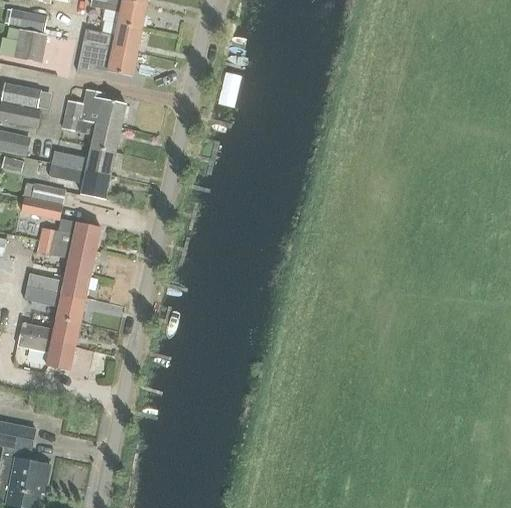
[(90,0),(90,4),(120,10),(117,24),(140,29),(145,4),(125,0),(90,0)]
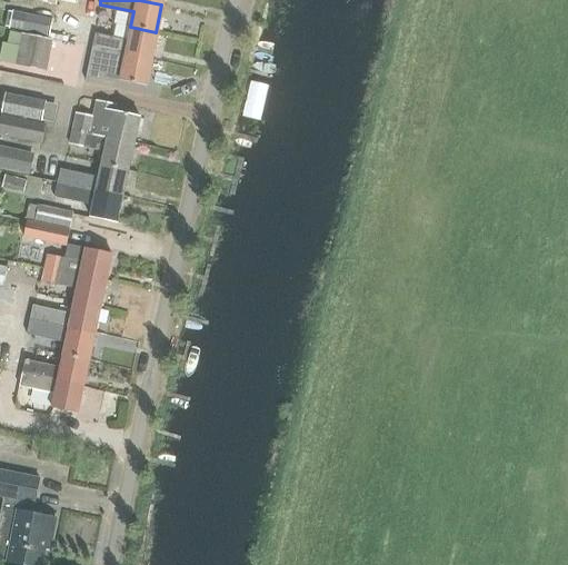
[(48,33),(51,16),(25,10),(21,28),(48,33)]
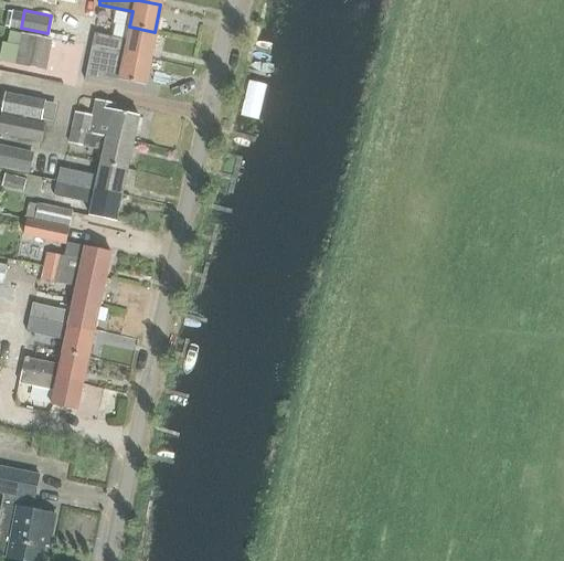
[(91,43),(150,55),(155,32),(129,27),(127,36),(93,30),(91,43)]
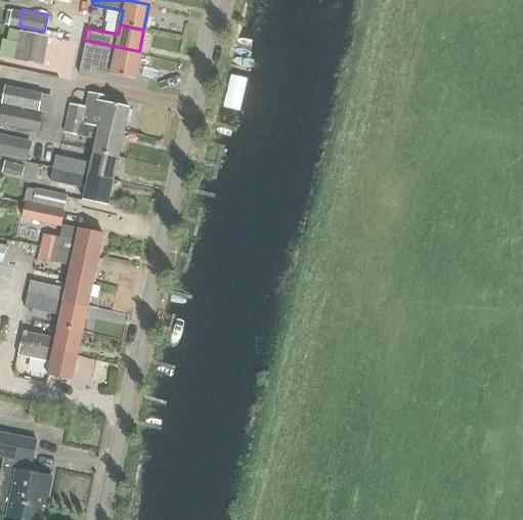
[(42,62),(47,34),(8,26),(2,55),(42,62)]
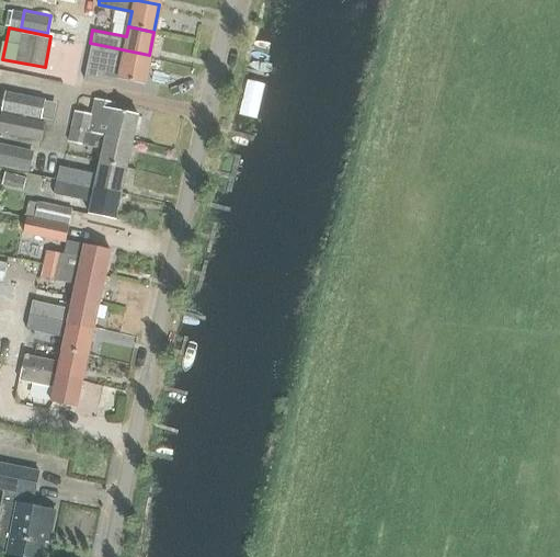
[(87,56),(121,64),(118,77),(144,82),(149,55),(90,43),(87,56)]
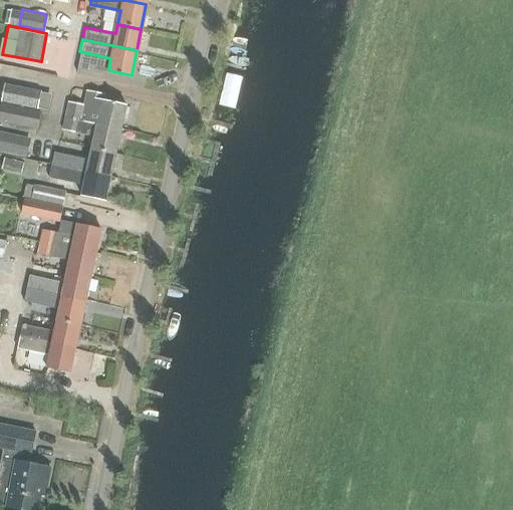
[(40,88),(4,81),(0,99),(36,107),(40,88)]
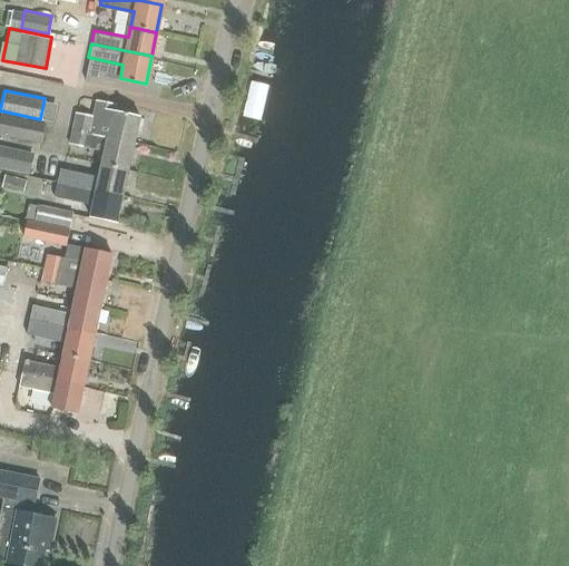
[(76,110),(72,126),(134,139),(139,114),(114,108),(115,101),(96,98),(92,114),(76,110)]
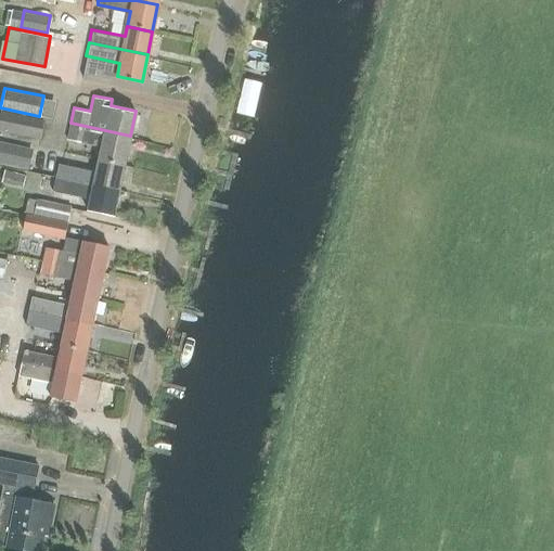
[(0,110),(0,112),(0,128),(40,137),(43,118),(0,110)]
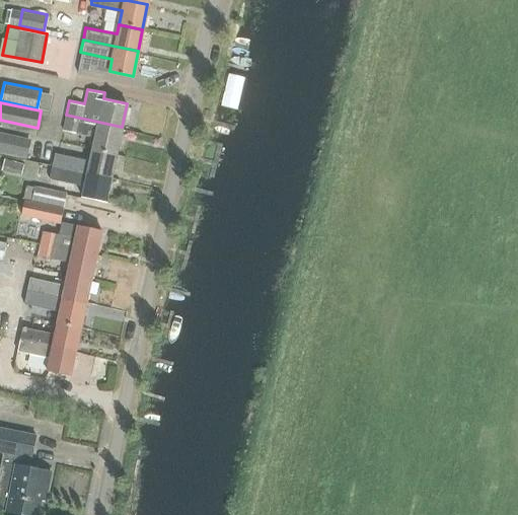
[(122,127),(66,115),(63,129),(94,136),(92,147),(116,152),(122,127)]
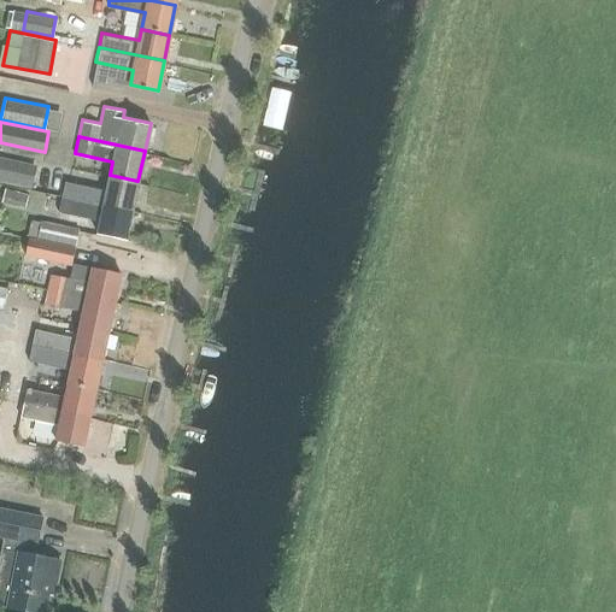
[(0,178),(30,187),(35,163),(0,154),(0,178)]
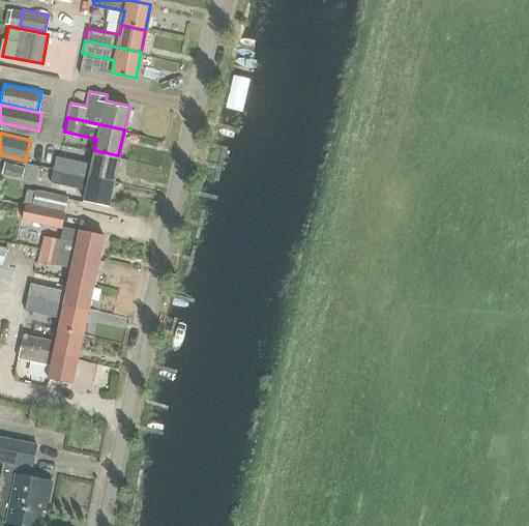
[(55,155),(52,168),(113,181),(118,155),(94,150),(91,163),(55,155)]
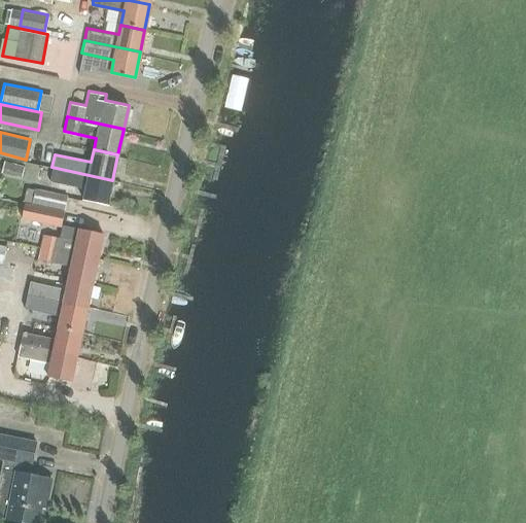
[(0,170),(21,175),(24,164),(3,159),(0,170)]
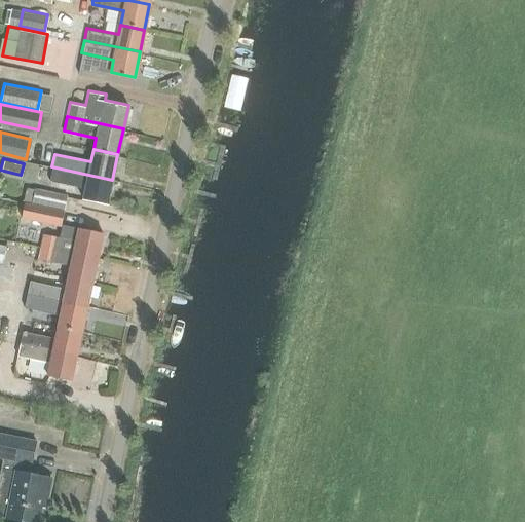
[(112,180),(51,166),(49,180),(85,187),(82,198),(107,203),(112,180)]
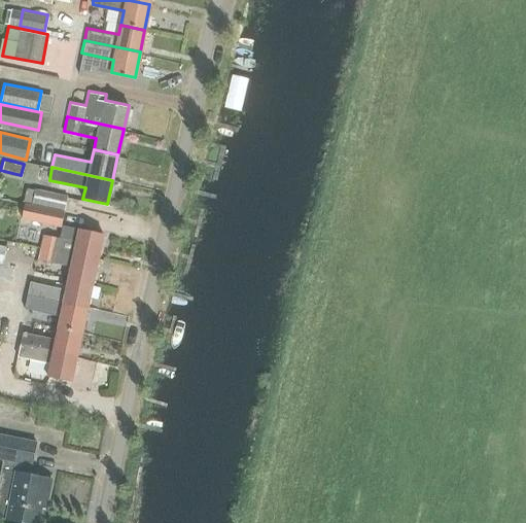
[(64,209),(67,195),(35,187),(32,202),(64,209)]
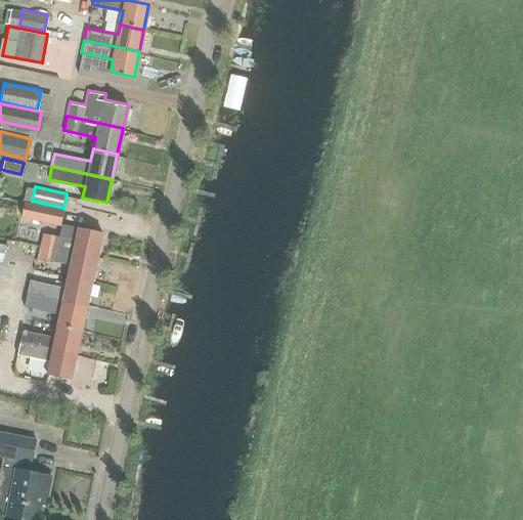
[(59,223),(63,209),(24,200),(20,215),(59,223)]
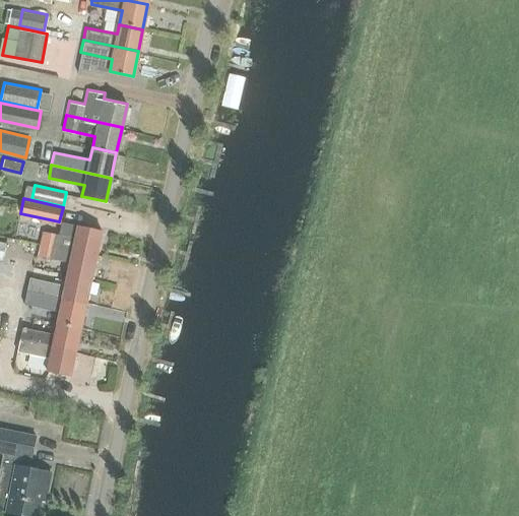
[(39,242),(95,254),(101,229),(77,223),(77,224),(62,221),(60,234),(42,230),(39,242)]
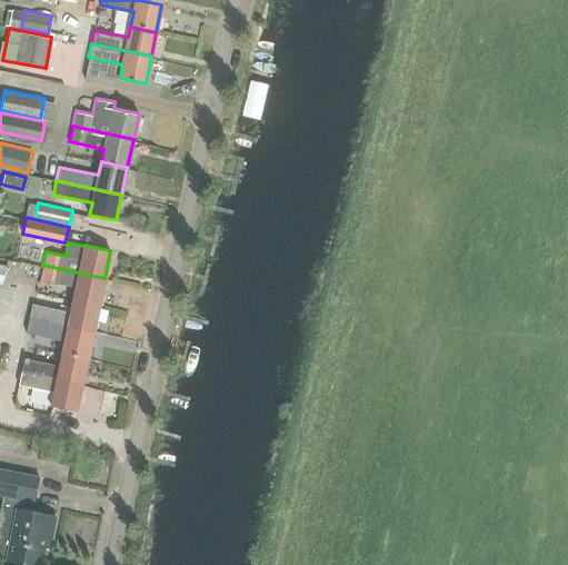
[(99,304),(105,278),(42,265),(40,278),(76,286),(73,298),(99,304)]
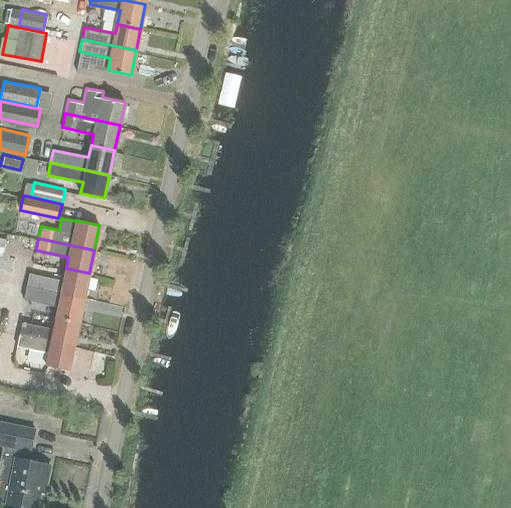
[(29,272),(26,285),(84,297),(89,273),(66,268),(64,279),(29,272)]
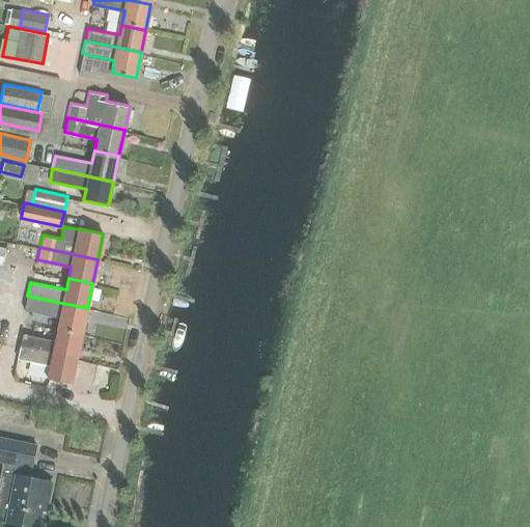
[(60,317),(58,329),(82,333),(87,308),(27,296),(24,309),(60,317)]
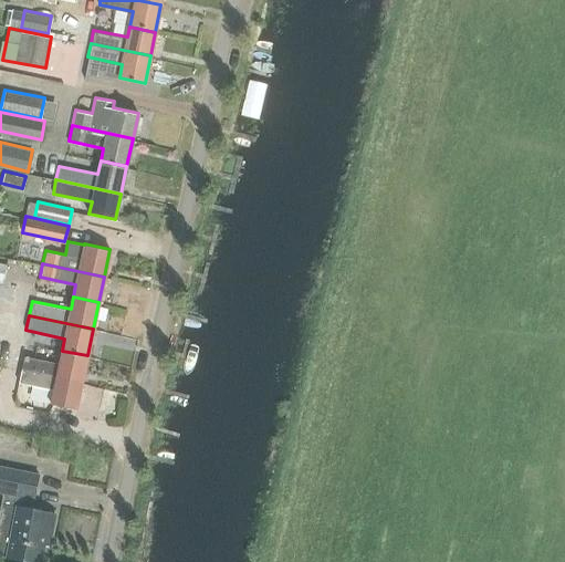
[(82,381),(87,355),(62,351),(59,362),(24,355),(21,368),(82,381)]
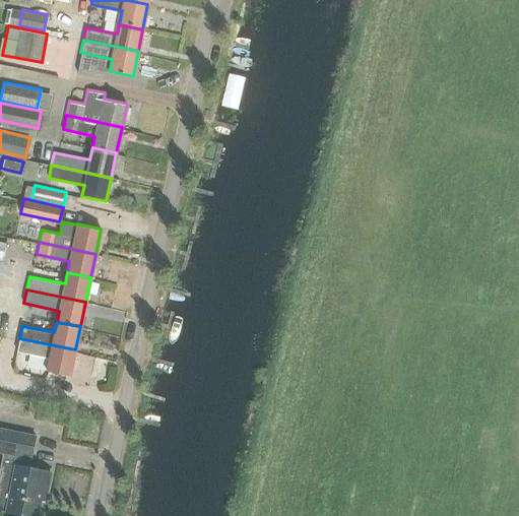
[(70,375),(75,349),(19,338),(17,349),(50,357),(47,371),(70,375)]
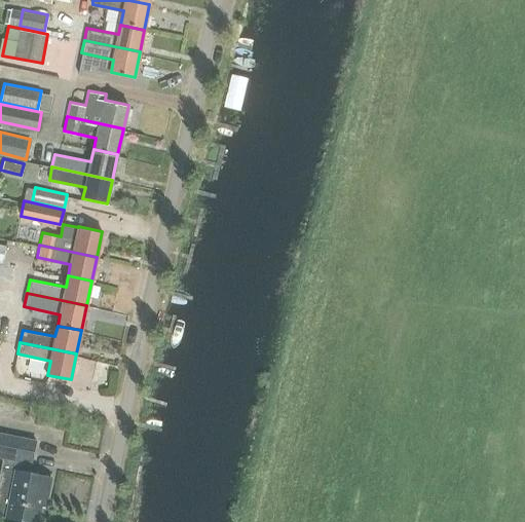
[(0,454),(17,458),(15,469),(6,517),(35,521),(37,521),(42,497),(46,498),(51,475),(29,471),(31,460),(36,439),(0,432),(0,454)]
